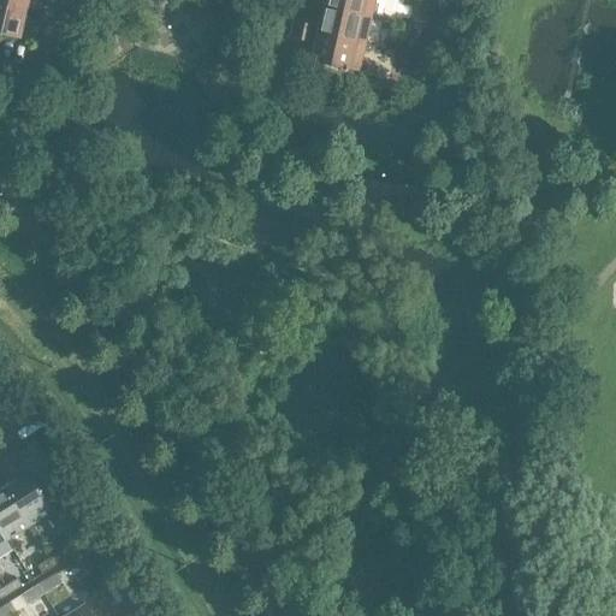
[(0,0),(0,4),(27,11),(29,0),(0,0)]
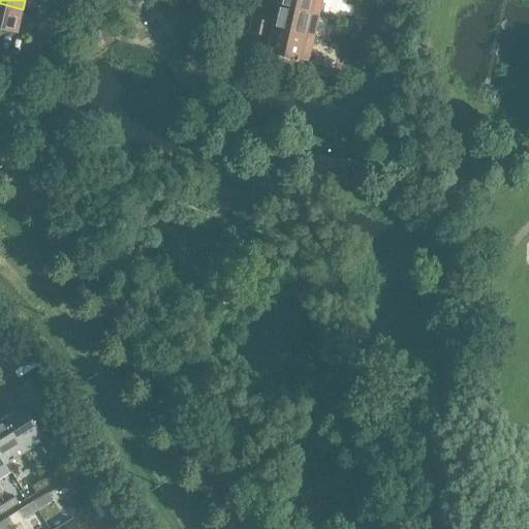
[(318,14),(321,0),(278,0),(278,5),(318,14)]
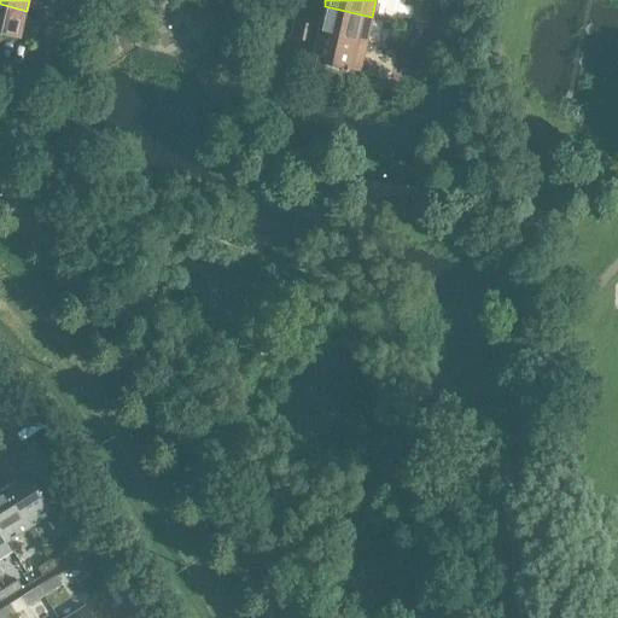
[(0,34),(21,39),(27,11),(0,4),(0,34)]
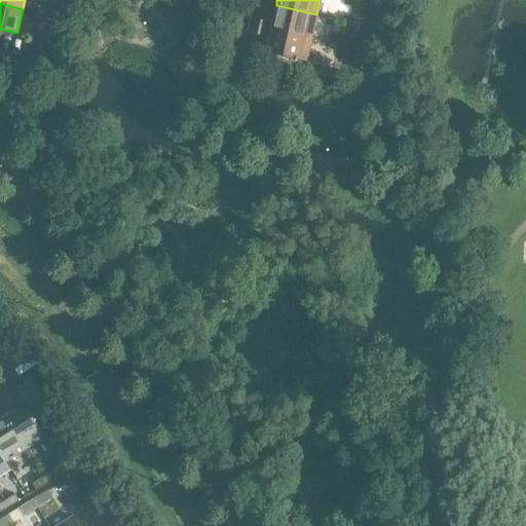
[(311,37),(316,14),(276,5),(271,28),(311,37)]
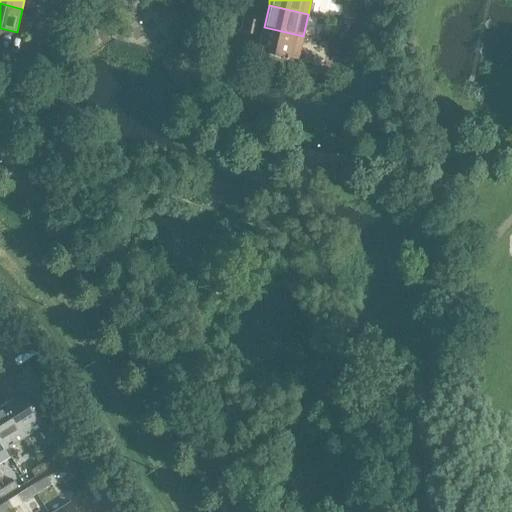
[(245,14),(243,22),(256,26),(258,17),(245,14)]
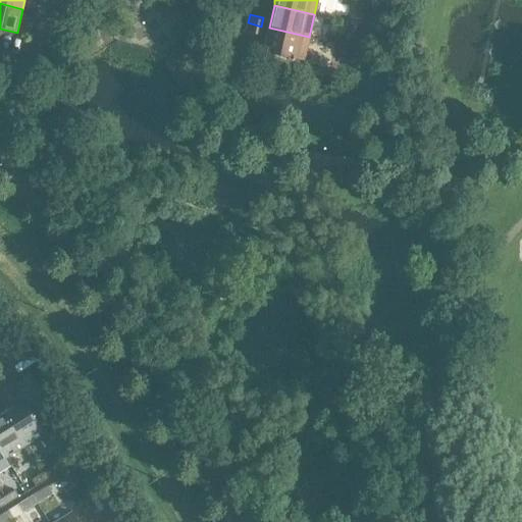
[(259,35),(261,27),(248,22),(246,32),(259,35)]
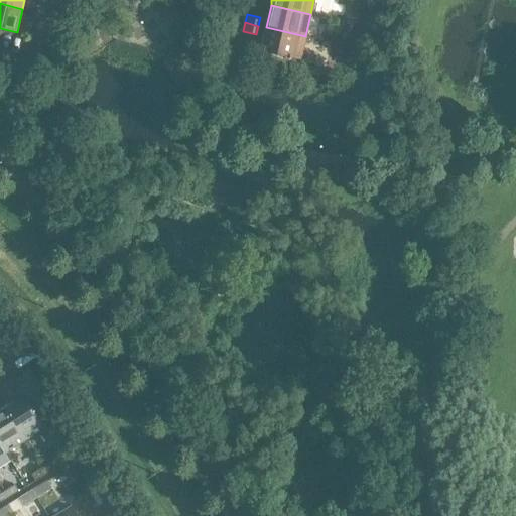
[(300,59),(305,36),(266,27),(260,51),(293,58),(300,59)]
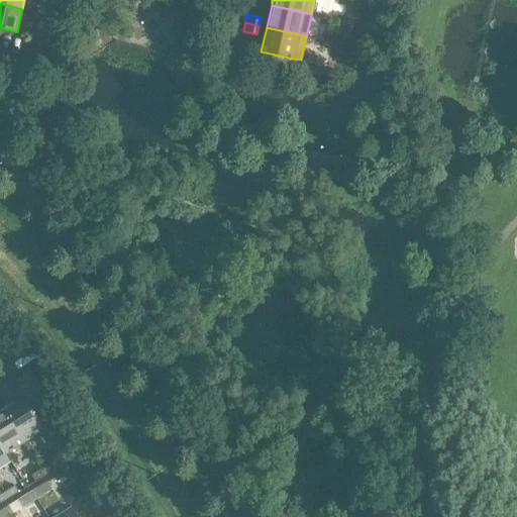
[(23,397),(4,409),(24,441),(43,429),(23,397)]
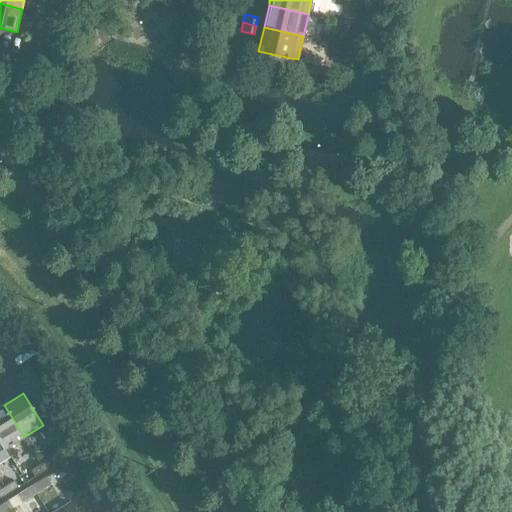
[(24,437),(4,405),(0,407),(0,439),(6,448),(24,437)]
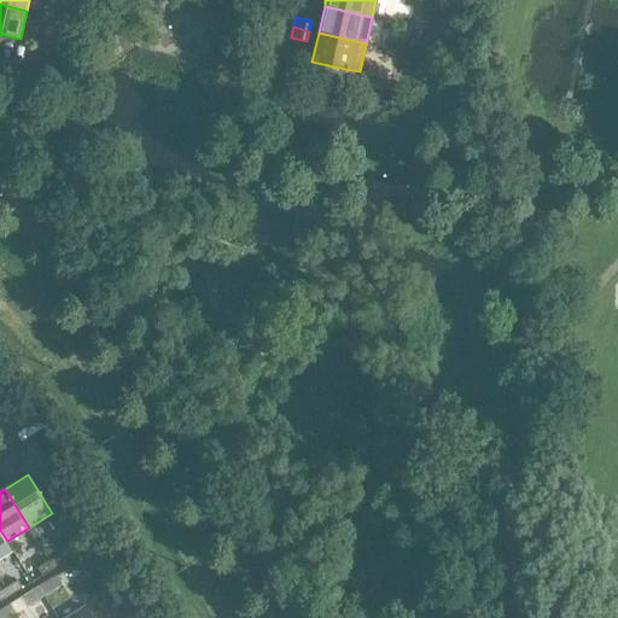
[(62,553),(50,560),(54,569),(66,561),(62,553)]
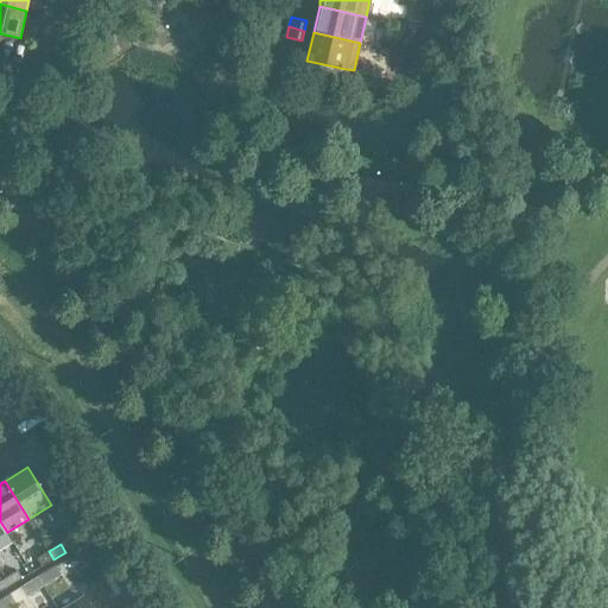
[(54,559),(49,551),(37,558),(42,567),(54,559)]
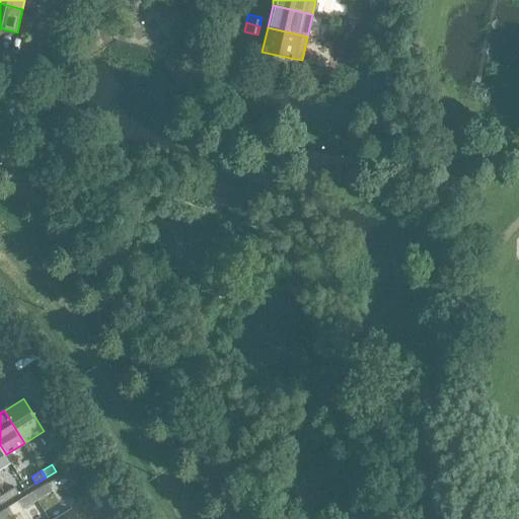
[(47,484),(32,493),(36,500),(52,491),(47,484)]
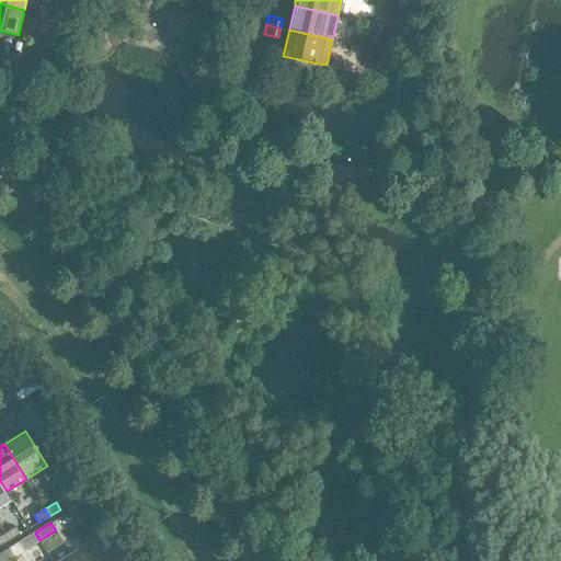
[(15,527),(4,534),(10,541),(21,534),(15,527)]
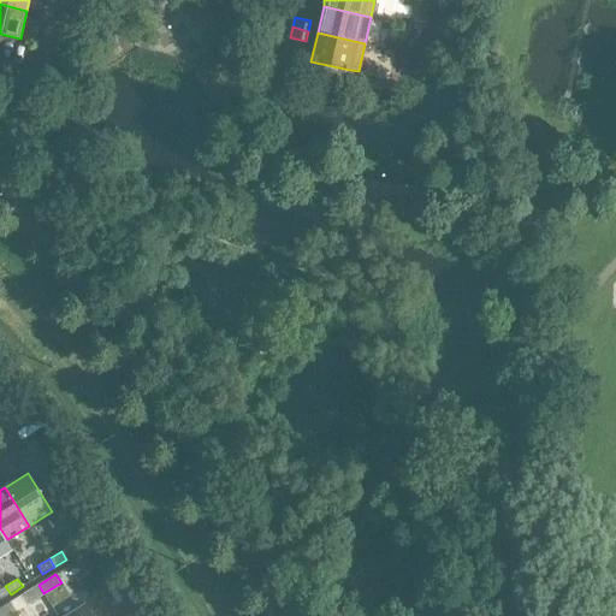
[(27,604),(43,593),(39,585),(22,596),(27,604)]
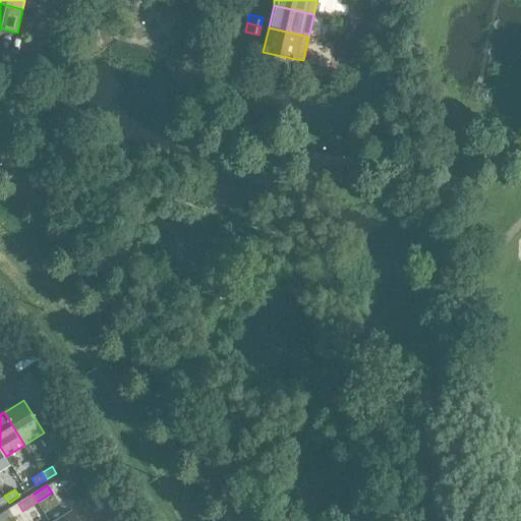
[(0,507),(9,503),(4,496),(0,498),(0,507)]
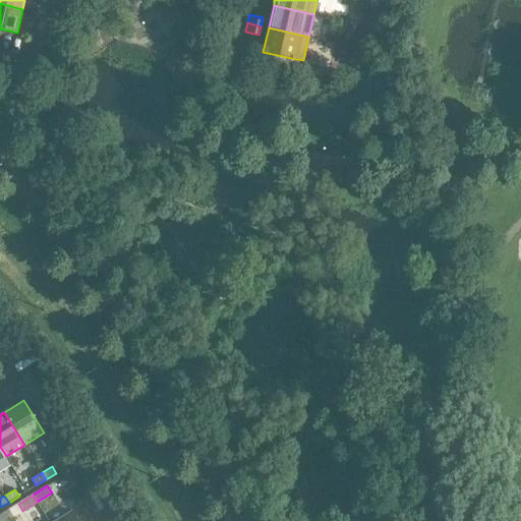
[(101,497),(93,501),(98,511),(106,506),(101,497)]
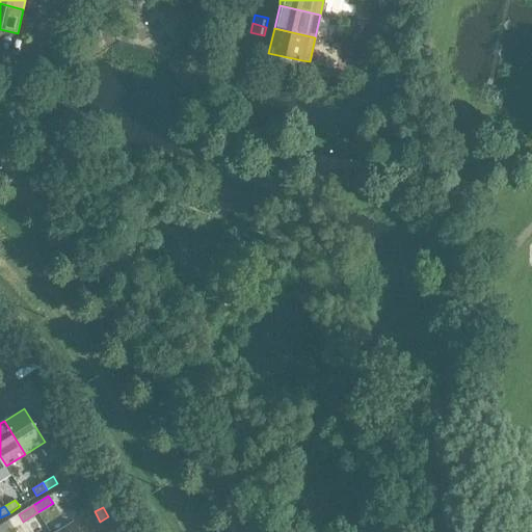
[(8,521),(0,525),(0,531),(5,531),(12,528),(8,521)]
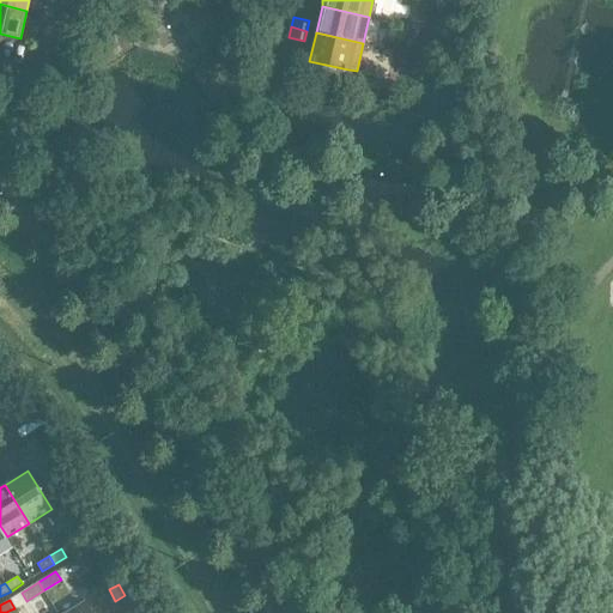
[(91,612),(85,602),(66,612),(91,612)]
